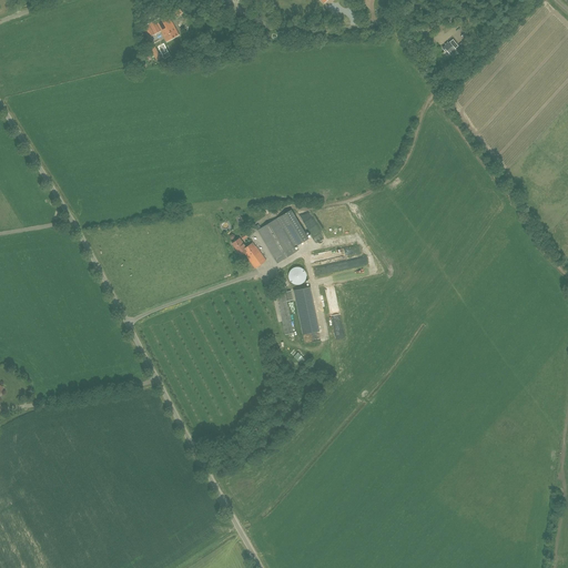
[(143,28),(149,37),(161,30),(166,41),(179,34),(168,13),(143,28)]
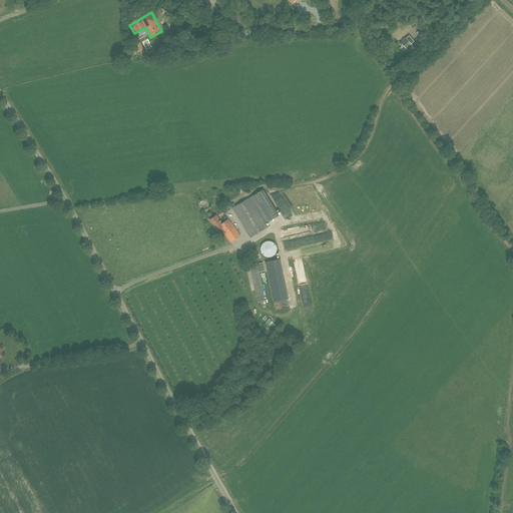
[(412,45),(411,44),(414,42),(410,36),(407,38),(400,43),(403,46),(404,45),(407,49),(412,45)]
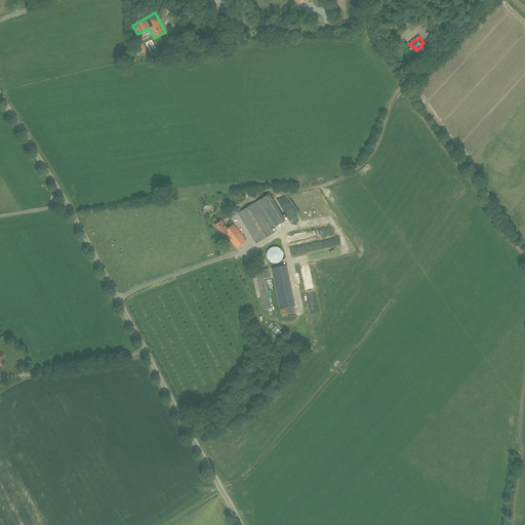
[(270,194),(256,202),(238,212),(256,243),(275,232),(273,229),(285,220),(270,194)]
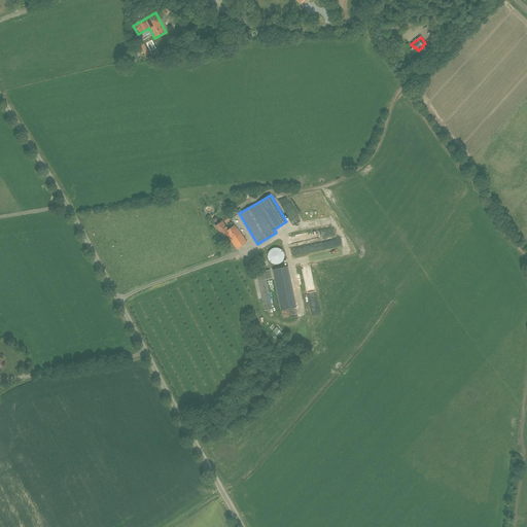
[(289,218),(296,214),(287,196),(282,199),(284,202),(287,201),(289,206),(284,209),(289,218)]
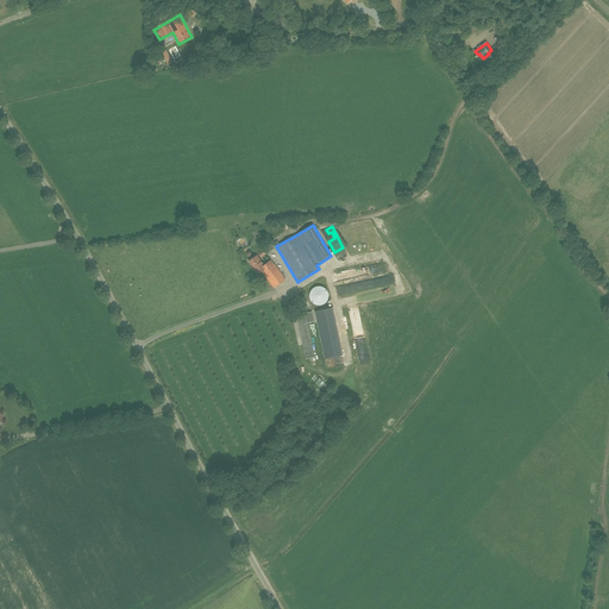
[(274,288),(286,280),(275,264),(274,264),(271,259),(264,265),(257,256),(250,261),(259,274),(263,271),(267,277),(274,288)]
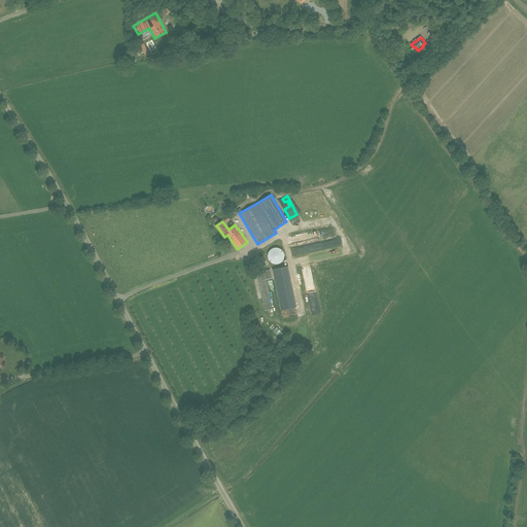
[(284,257),(284,256),(284,255),(284,254),(284,253),(284,252),(283,251),(282,250),(281,249),(280,248),(279,248),(278,248),(277,248),(276,248),(275,248),(274,248),(273,248),(272,249),(271,249),(271,250),(270,251),(269,252),(269,253),(269,254),(269,255),(268,256),(269,257),(269,258),(269,259),(270,260),(270,261),(271,261),(272,262),(273,264),(274,264),(275,264),(276,265),(277,265),(278,264),(279,264),(280,264),(281,262),(282,262),(282,261),(283,260),(284,259),(284,258),(284,257)]
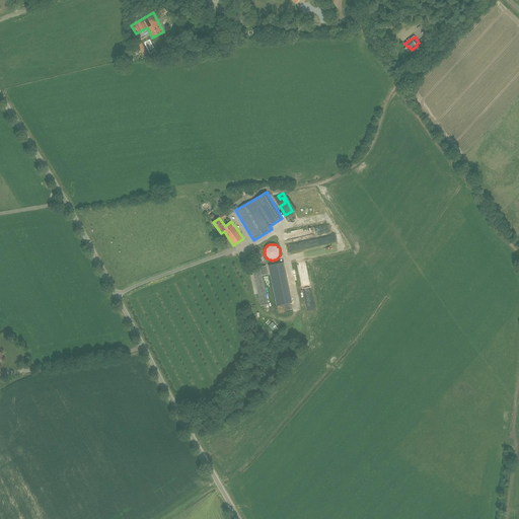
[(277,305),(293,302),(285,262),(270,265),(277,305)]
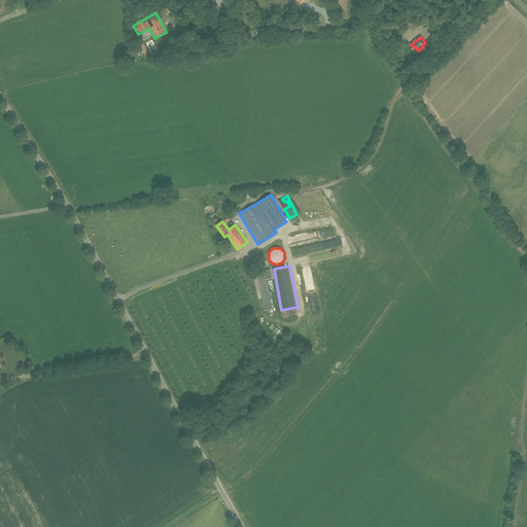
[(272,278),(270,270),(257,273),(265,310),(272,309),(266,279),(272,278)]
